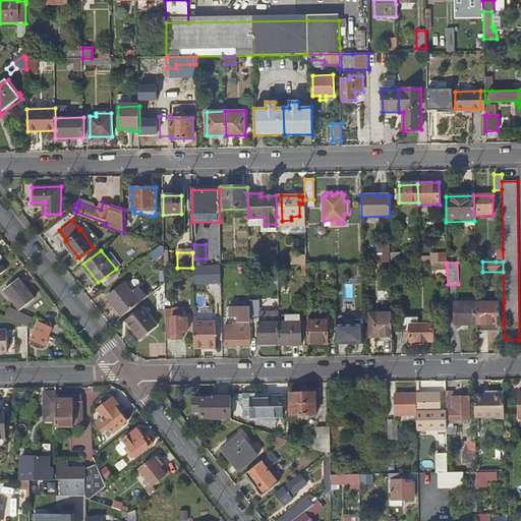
[(207,283),(222,283),(221,264),(207,265),(207,283)]
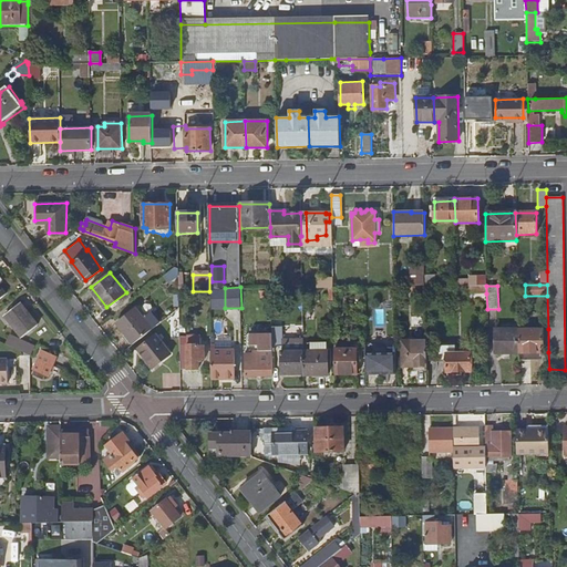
[(140,307),(146,315),(152,309),(145,301),(140,307)]
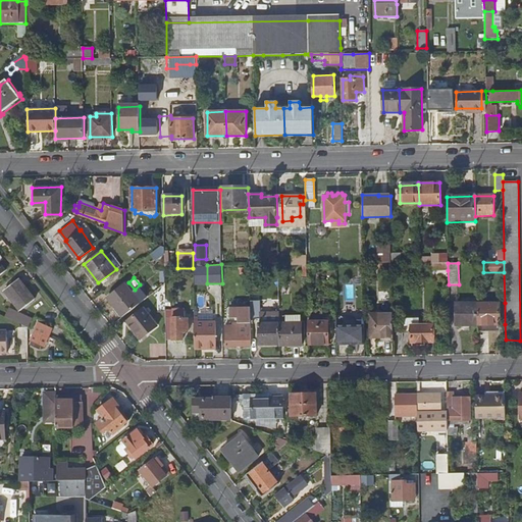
[(11,284),(4,290),(20,309),(35,298),(19,278),(16,280),(14,278),(9,282),(11,284)]
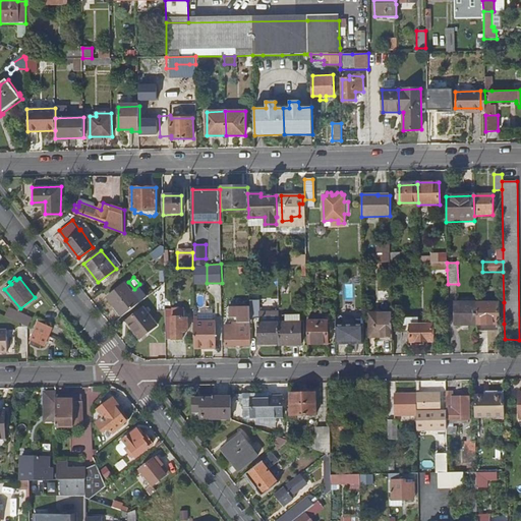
[(108,296),(123,315),(139,302),(132,294),(124,283),(108,296)]
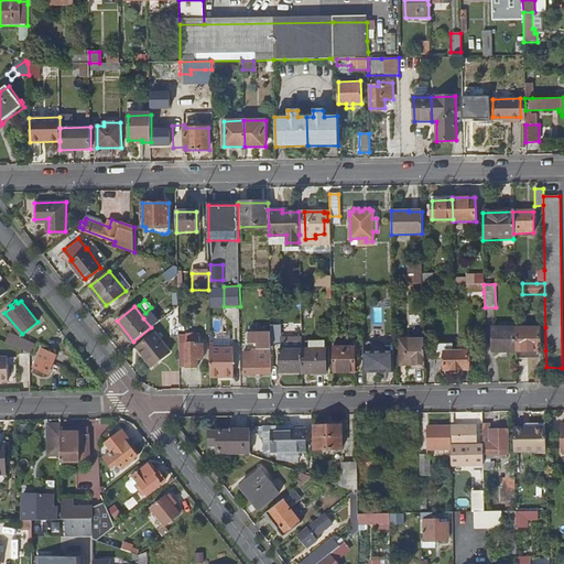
[(192,311),(179,312),(180,338),(186,338),(185,332),(193,332),(192,311)]
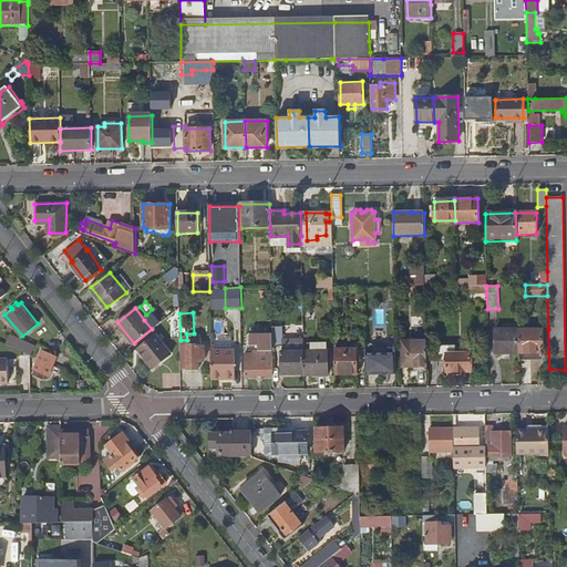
[(144,320),(152,329),(160,323),(152,313),(144,320)]
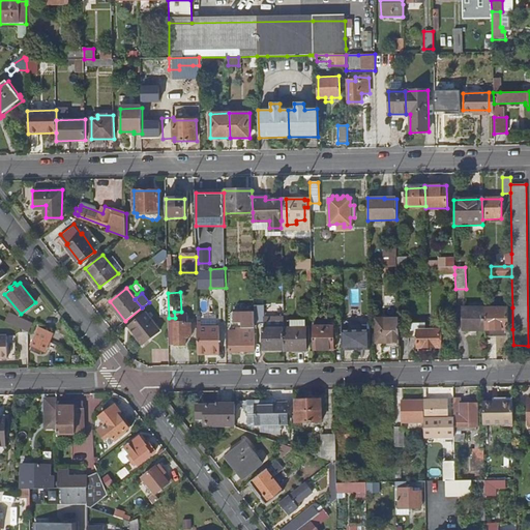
[(264,305),(254,305),(254,310),(255,324),(265,324),(264,305)]
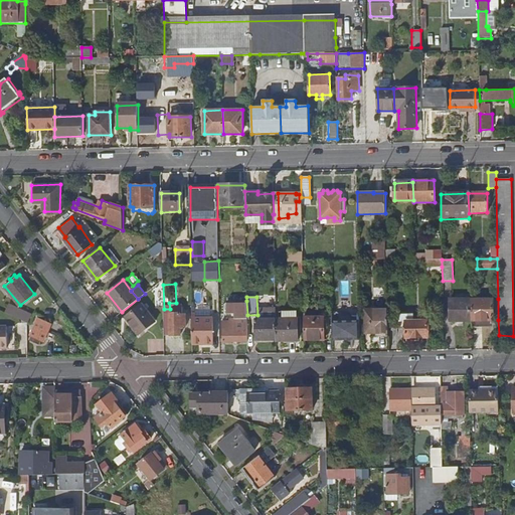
[(471,300),(471,321),(493,320),(498,320),(498,299),(471,300)]
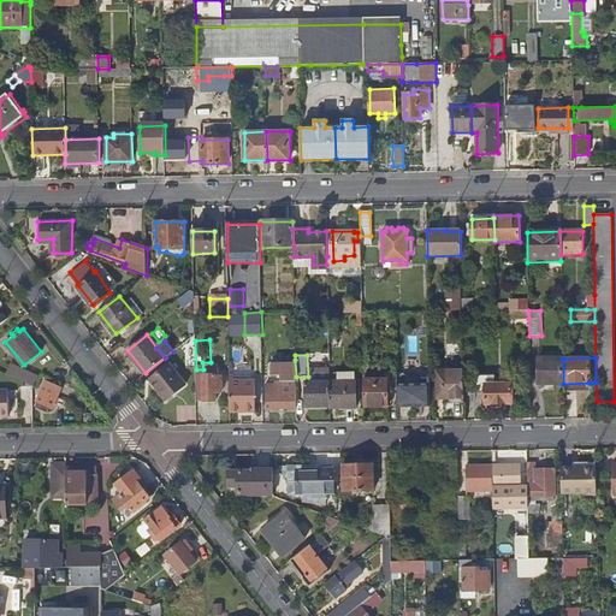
[(538,385),(563,384),(563,359),(538,359),(538,385)]
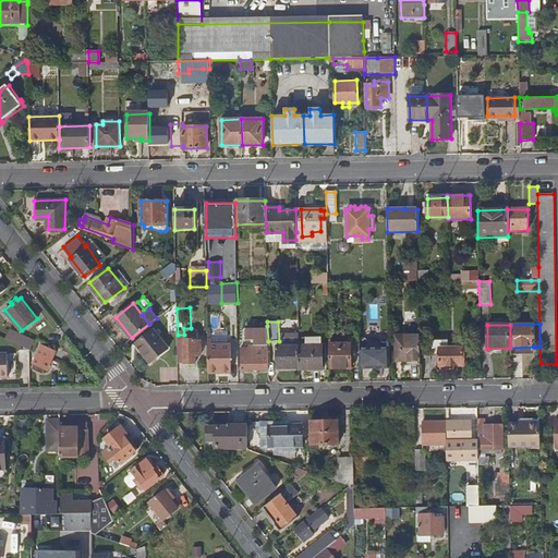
[(268,370),(268,341),(267,326),(264,326),(264,329),(261,329),(261,344),(262,344),(262,349),(254,350),(254,359),(242,359),(243,370),(253,371),(254,373),(257,373),(257,370),(268,370)]
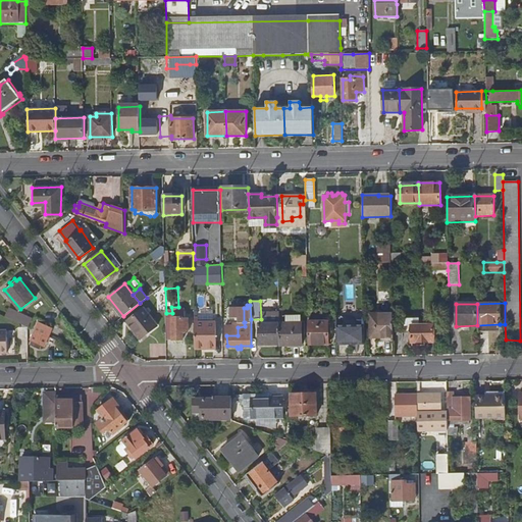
[(4,315),(28,326),(30,319),(7,309),(4,315)]
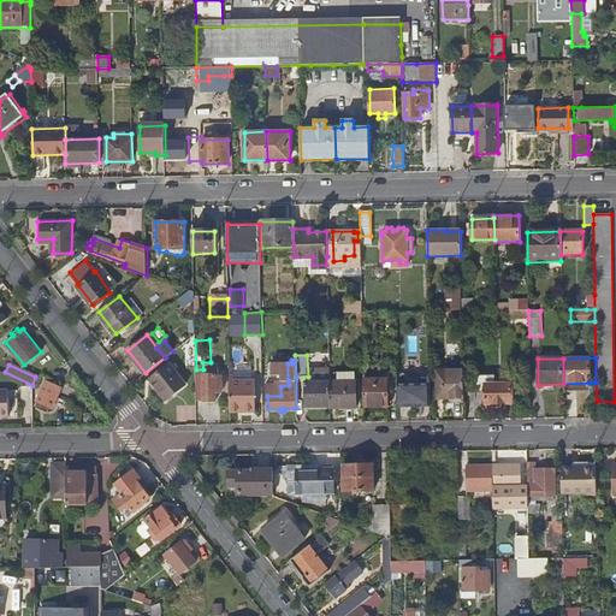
[(170,365),(150,380),(166,400),(185,385),(170,365)]
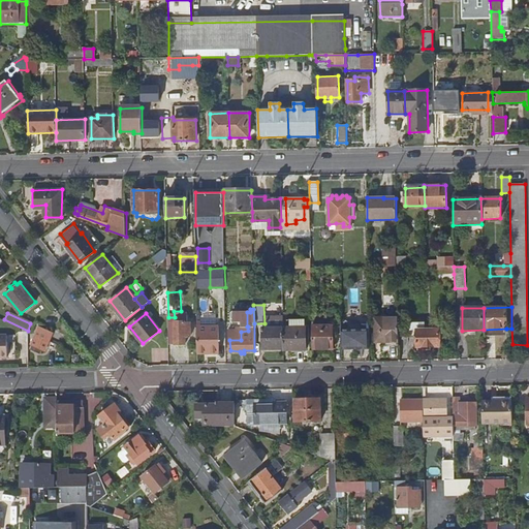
[(398,345),(398,318),(375,318),(376,345),(398,345)]
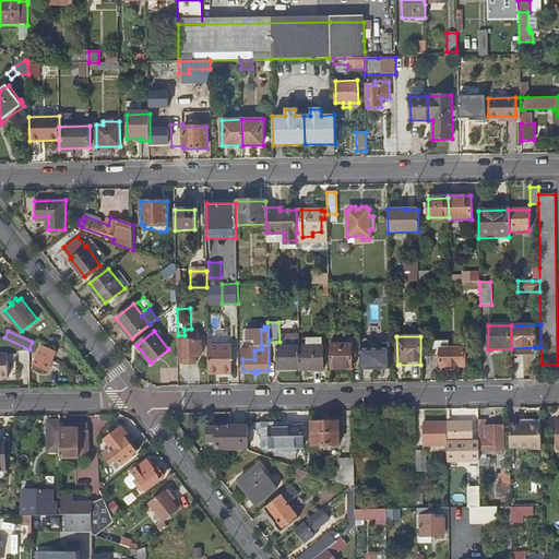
[(440,356),(440,366),(464,366),(464,346),(449,346),(449,337),(430,337),(430,356),(440,356)]
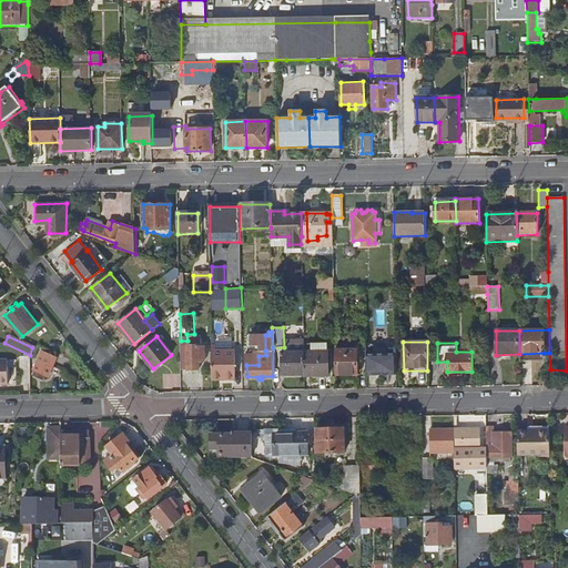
[(199,345),(188,346),(188,369),(200,369),(200,362),(205,361),(205,347),(199,347),(199,345)]
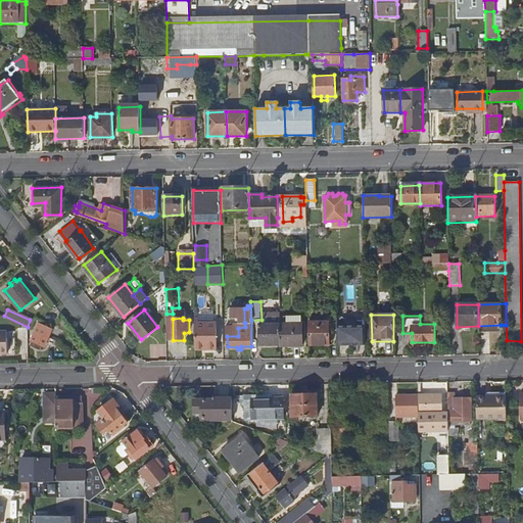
[(198,319),(194,319),(195,347),(206,347),(207,350),(218,350),(217,323),(198,324),(198,319)]
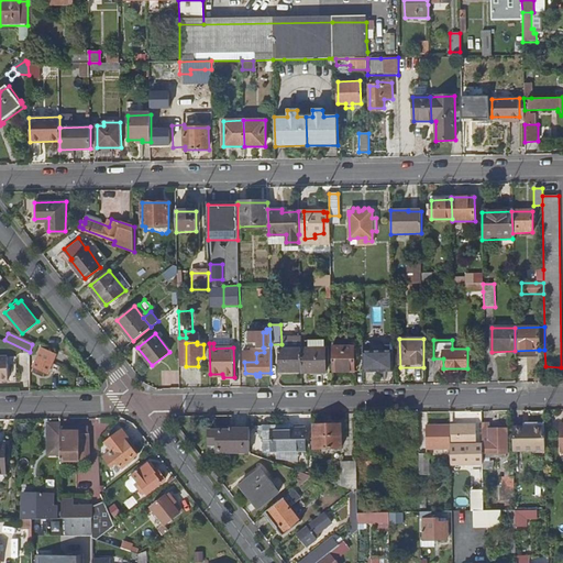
[(353,344),(331,345),(332,372),(354,371),(353,361),(357,360),(357,352),(353,352),(353,344)]
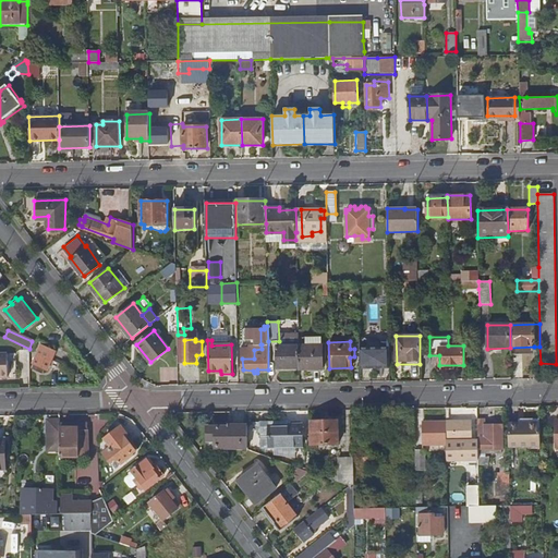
[(38,353),(33,364),(33,370),(38,370),(37,365),(47,370),(56,349),(41,343),(37,353),(38,353)]
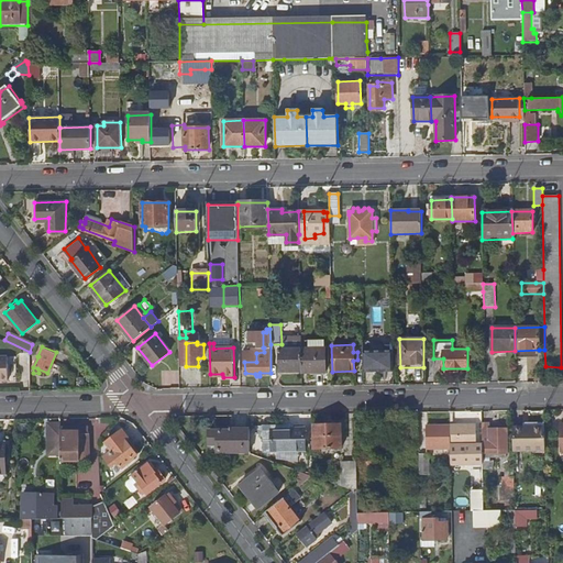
[(301,349),(301,371),(301,373),(324,372),(323,348),(309,349),(301,349)]
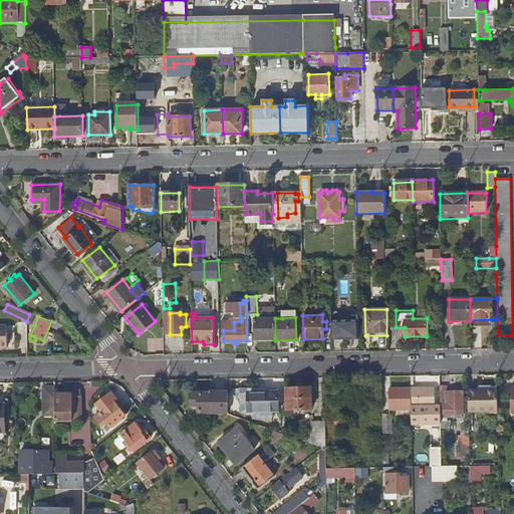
[(254,339),(275,338),(275,318),(254,318),(254,339)]
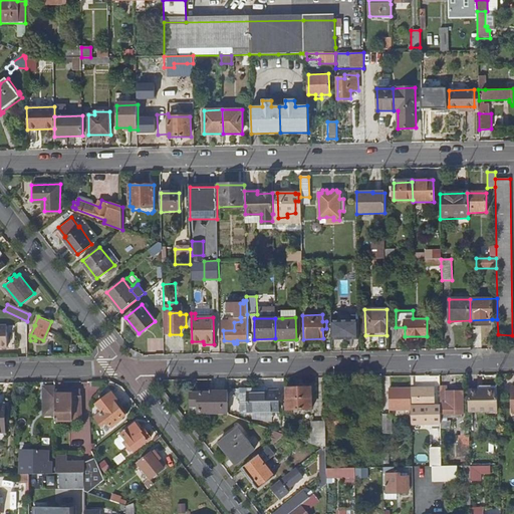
[(358,320),(330,320),(330,338),(359,338),(358,320)]
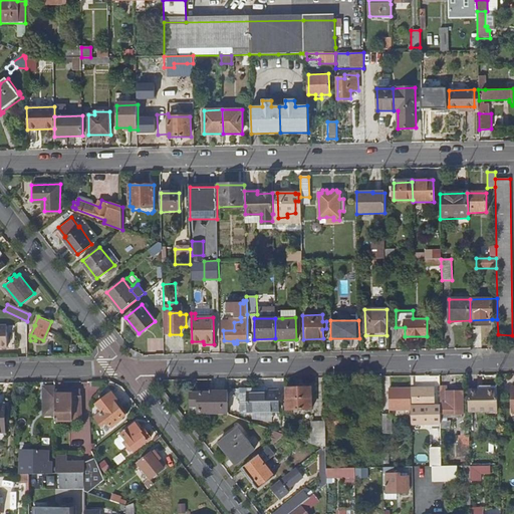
[(34,325),(27,321),(27,334),(30,335),(35,325),(34,325)]
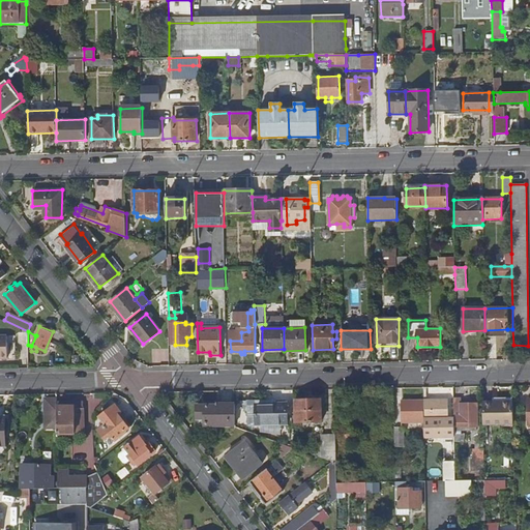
[(56,399),(45,399),(45,414),(57,414),(56,405),(56,399)]
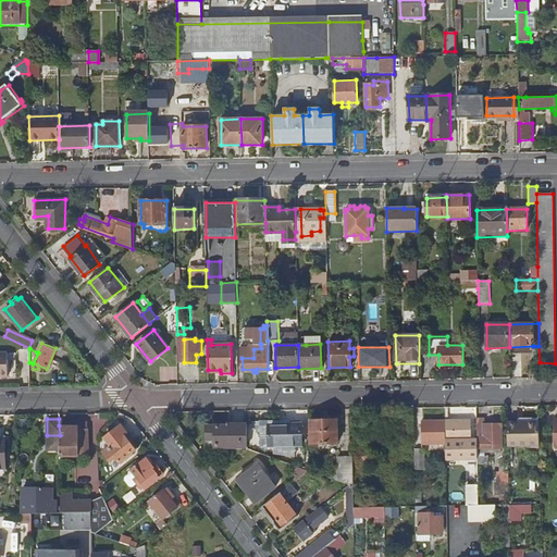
[(337,419),(310,419),(310,444),(318,444),(318,447),(323,447),(322,444),(337,443),(337,419)]
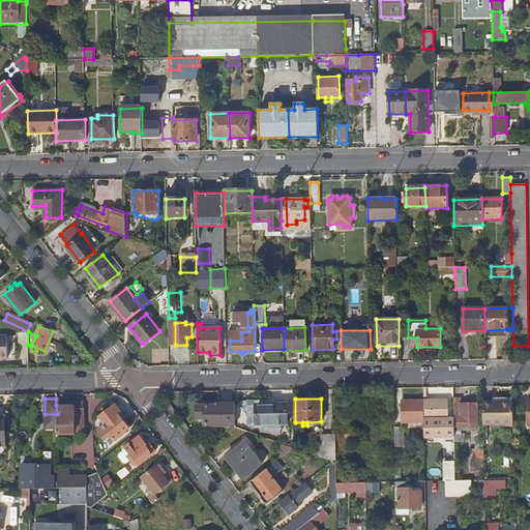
[(447,399),(423,400),(423,404),(423,419),(423,421),(424,438),(454,437),(453,427),(453,418),(448,418),(447,399)]
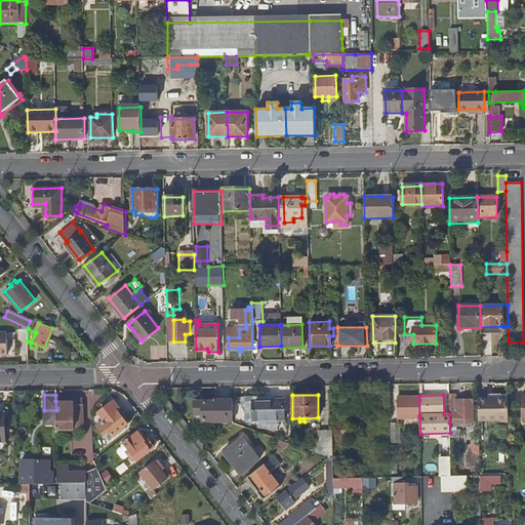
[(457,395),(449,395),(449,414),(449,422),(473,422),(473,400),(457,400),(457,395)]
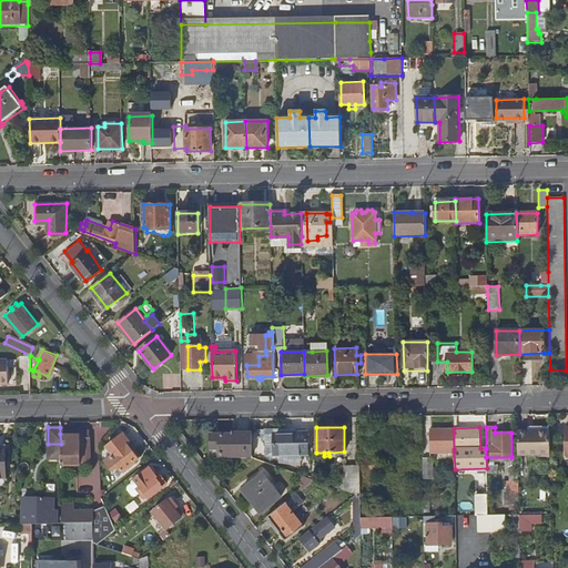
[(454,433),(454,428),(429,428),(430,453),(454,452),(454,449),(454,433)]
